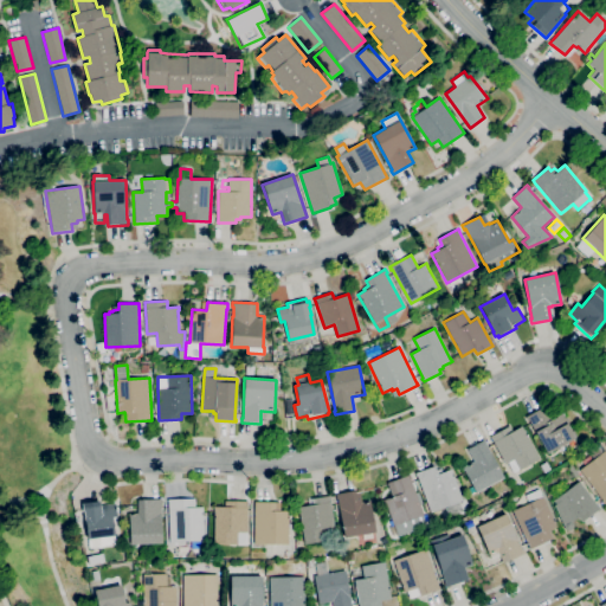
[(565,417),(567,418),(569,421),(568,424),(572,431),(574,431),(577,436),(575,438),(547,453),(535,432),(528,420),(526,417),(547,405),(554,418),(562,413),(565,417)]
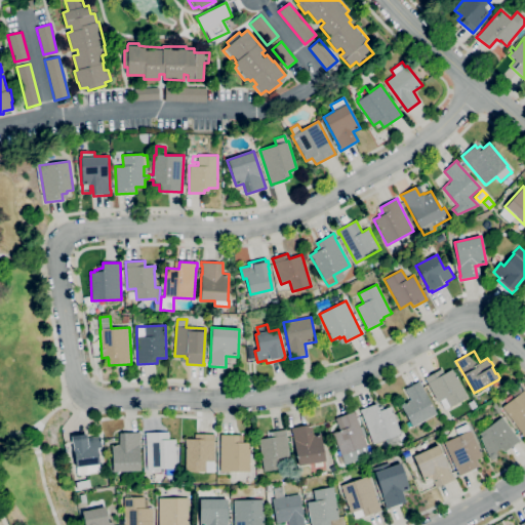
[(444,410),(439,401),(438,402),(425,378),(438,371),(441,375),(452,369),(453,371),(468,398),(462,400),(463,402),(452,409),(451,407),(444,410)]
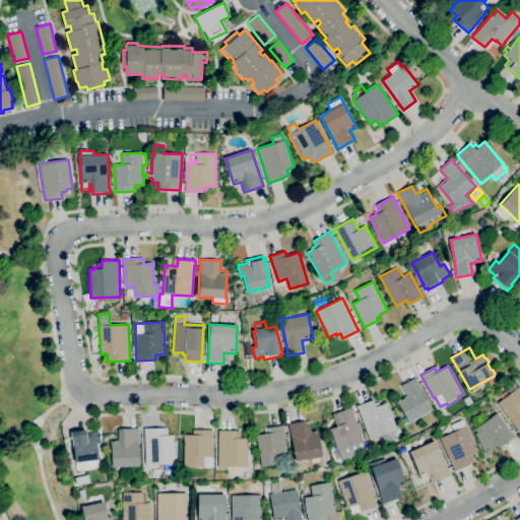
[(408,424),(396,401),(406,396),(400,385),(415,377),(417,380),(416,380),(433,409),(408,424)]
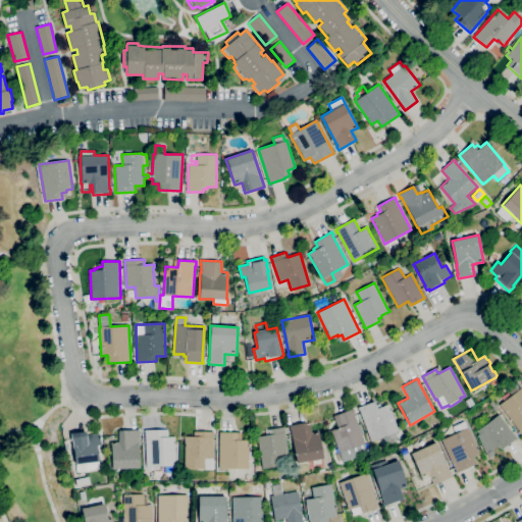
[(521,432),(520,434),(518,431),(519,431),(499,404),(521,387),(521,388),(521,432)]
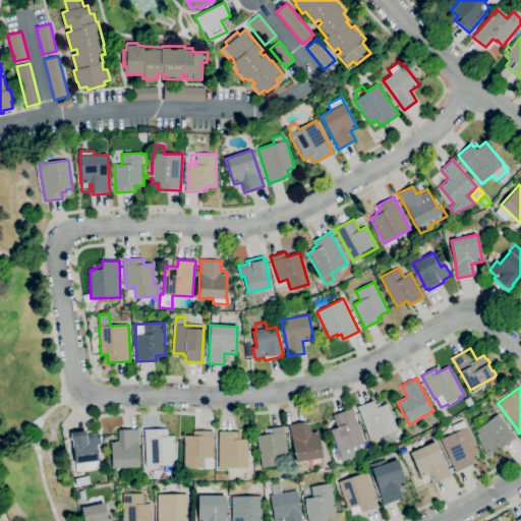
[(495,411),(487,402),(490,399),(498,408),(495,411)]
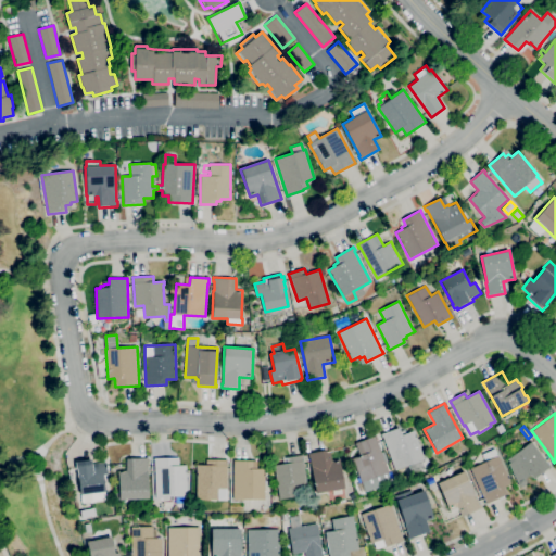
[(413,470),(411,465),(395,471),(383,438),(381,438),(380,434),(399,428),(400,431),(405,430),(406,433),(414,430),(425,459),(420,460),(422,467),(413,470)]
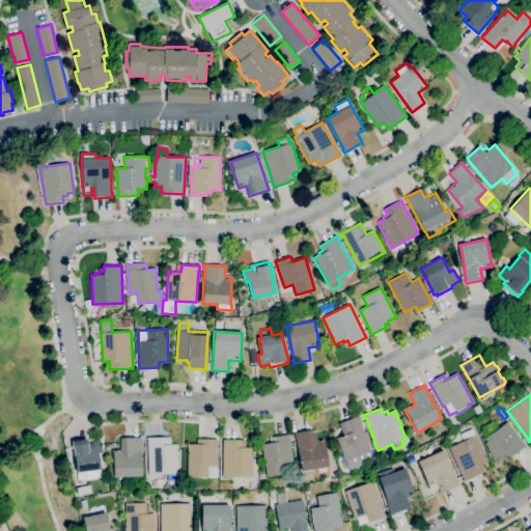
[(344,462),(337,442),(336,442),(335,438),(343,435),(339,423),(360,416),(361,419),(360,420),(371,451),(344,462)]
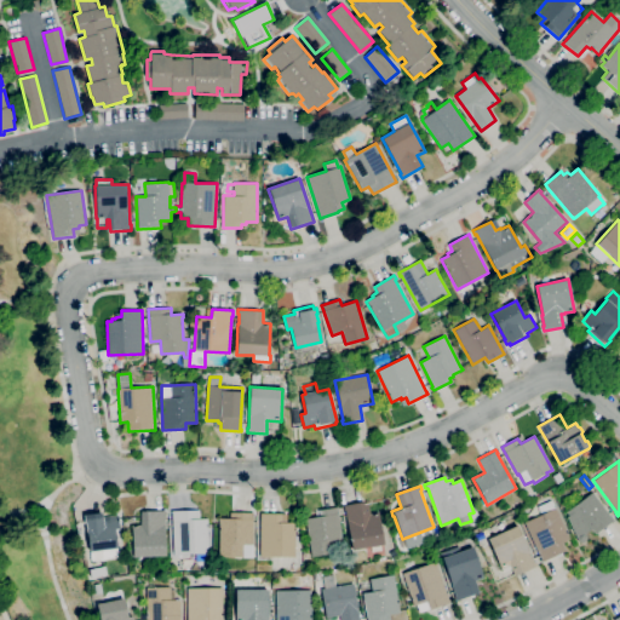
[(583,543),(579,543),(578,539),(567,517),(568,516),(566,512),(592,492),(596,497),(603,505),(602,506),(606,510),(608,512),(608,514),(612,518),(613,517),(614,520),(608,526),(601,530),(597,526),(586,533),(587,537),(586,540),(583,543)]
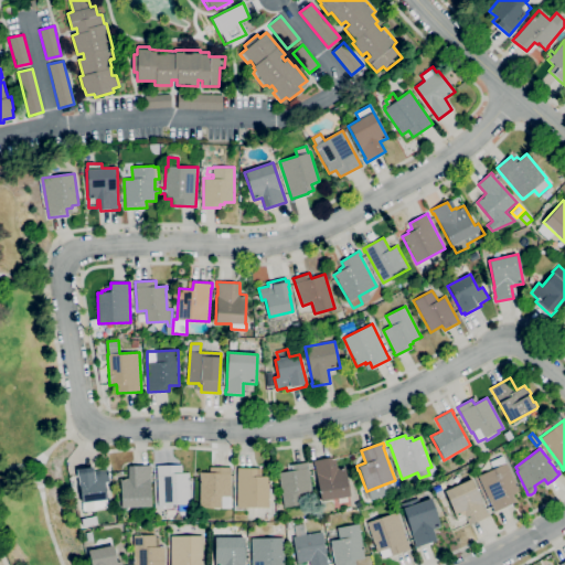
[(518,462),(514,458),(523,450),(528,456),(518,462)]
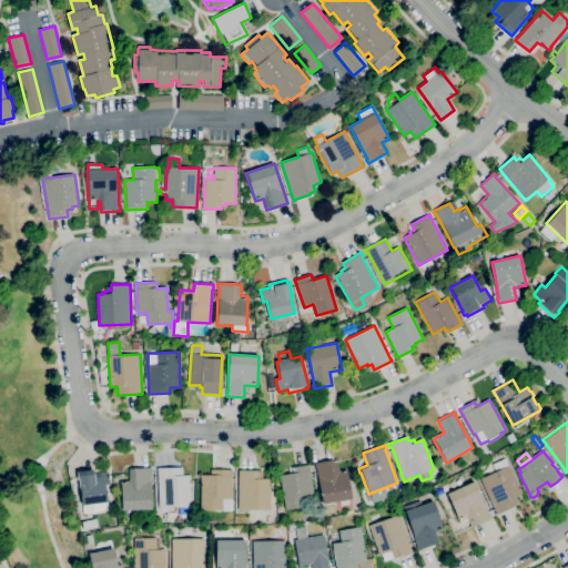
[(496,515),(496,513),(479,477),(482,476),(483,478),(496,472),(493,465),(505,458),(509,466),(509,465),(523,494),(515,497),(518,504),(496,515)]
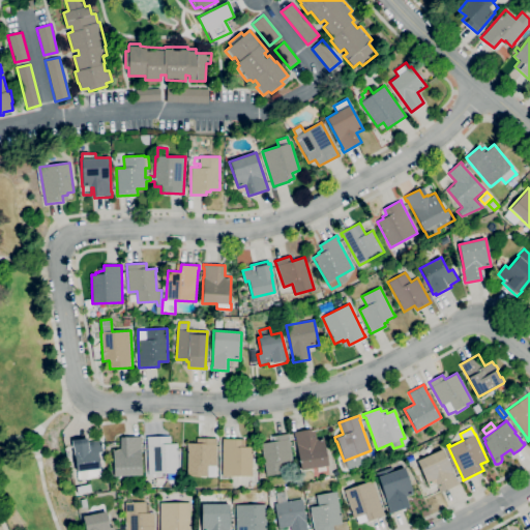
[(300,470),(294,433),(311,430),(313,440),(323,438),(328,465),(300,470)]
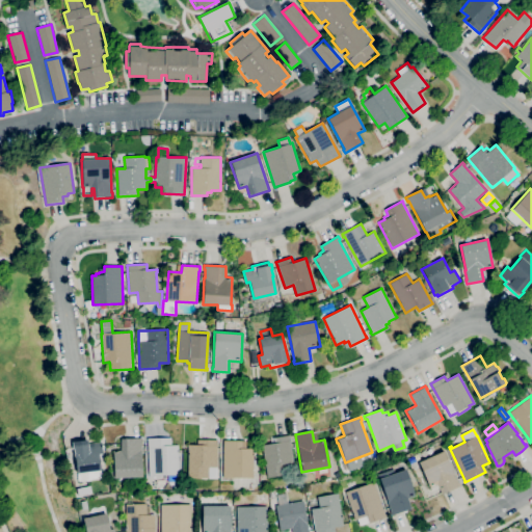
[(267,478),(262,445),(276,443),(275,437),(290,435),(295,473),(287,474),(287,475),(267,478)]
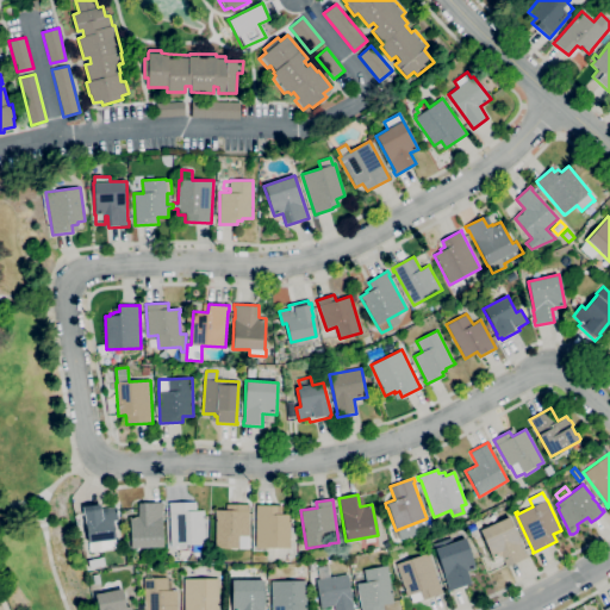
[(192,553),(192,547),(170,547),(168,503),(195,502),(197,511),(204,511),(205,545),(204,545),(205,553),(192,553)]
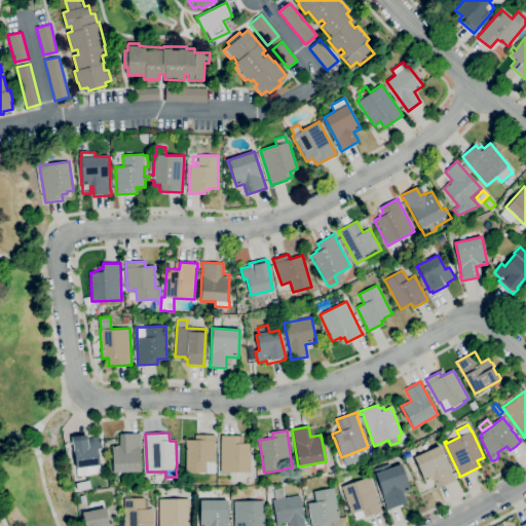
[(113,473),(112,446),(120,445),(119,434),(141,434),(141,438),(140,438),(140,448),(141,472),(113,473)]
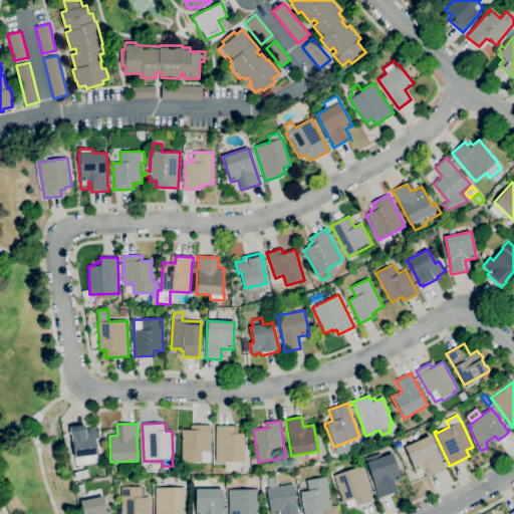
[(75,464),(75,458),(74,458),(71,434),(70,434),(69,427),(84,425),(85,429),(97,427),(99,439),(95,439),(97,455),(98,461),(75,464)]
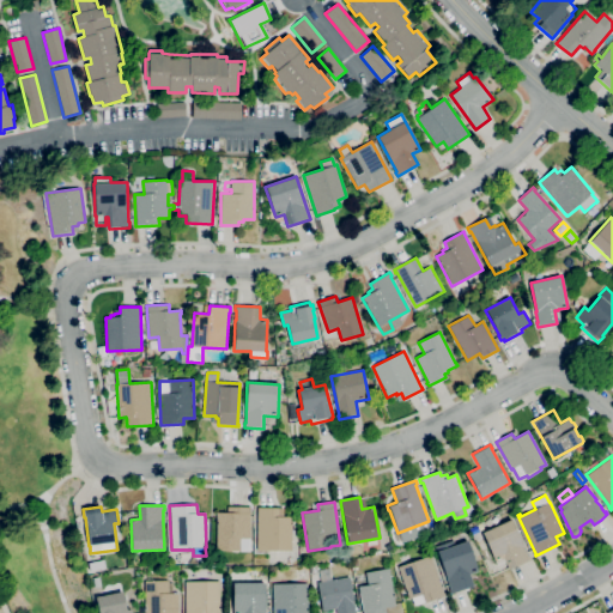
[(250,552),(241,552),(217,552),(217,521),(216,521),(217,514),(228,514),(228,507),(250,507),(249,538),(250,538),(250,552)]
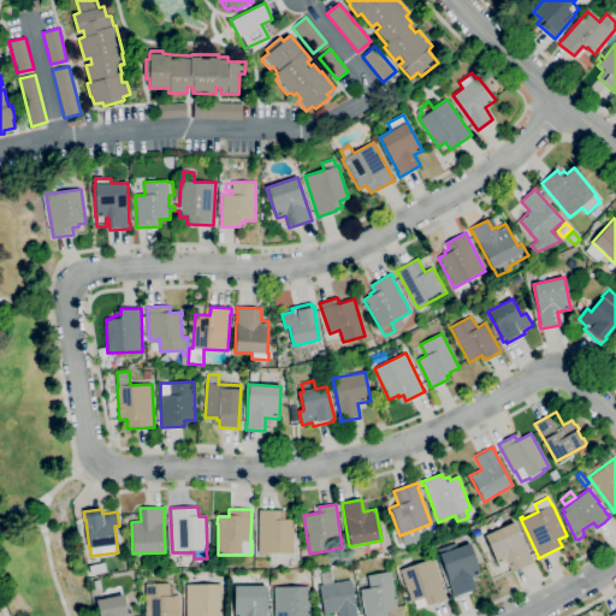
[(292,554),(258,554),(259,510),(280,510),(280,517),(285,517),(285,520),(294,520),(292,554)]
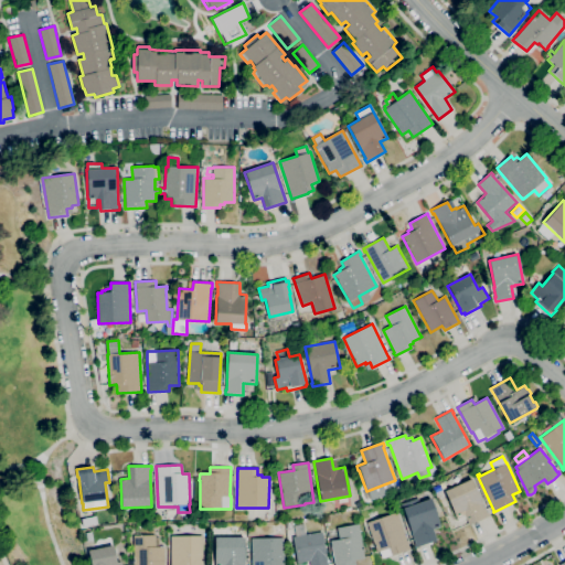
[(470,525),(465,514),(457,519),(444,491),(471,479),(487,512),(488,511),(490,515),(470,525)]
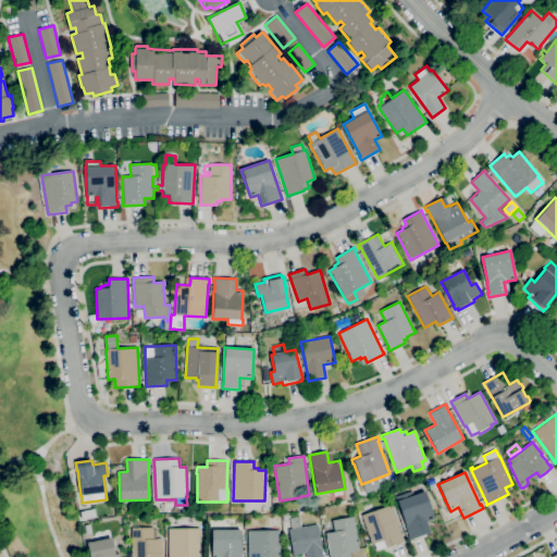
[(409,540),(408,536),(409,536),(397,502),(396,502),(395,497),(411,491),(412,495),(424,491),(434,519),(428,521),(428,523),(423,524),(426,534),(409,540)]
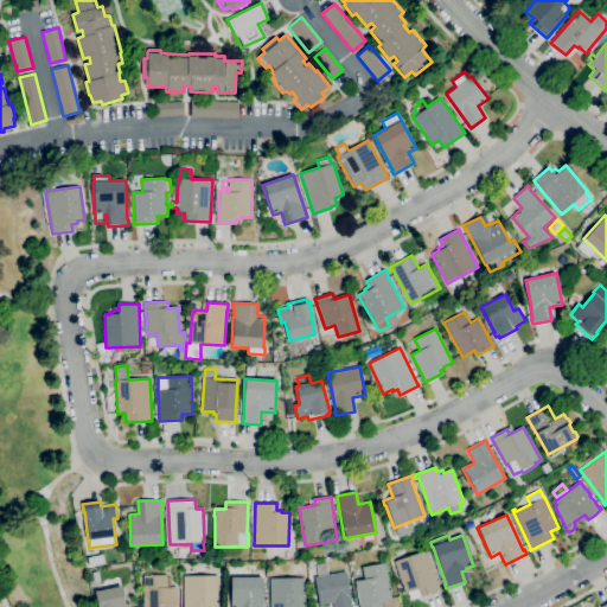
[(421,598),(419,592),(414,593),(413,590),(406,593),(394,562),(426,550),(440,590),(421,598)]
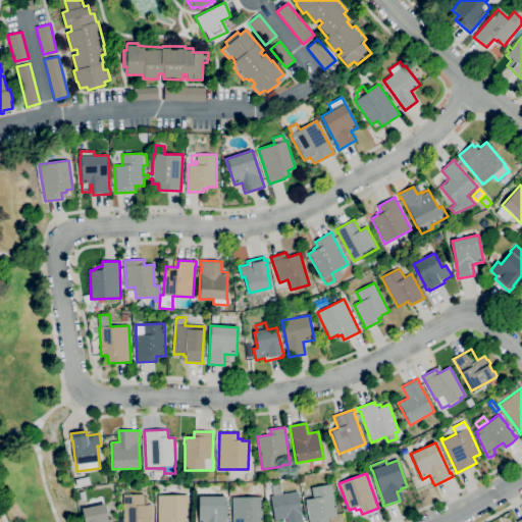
[(76,486),(75,479),(89,477),(90,483),(76,486)]
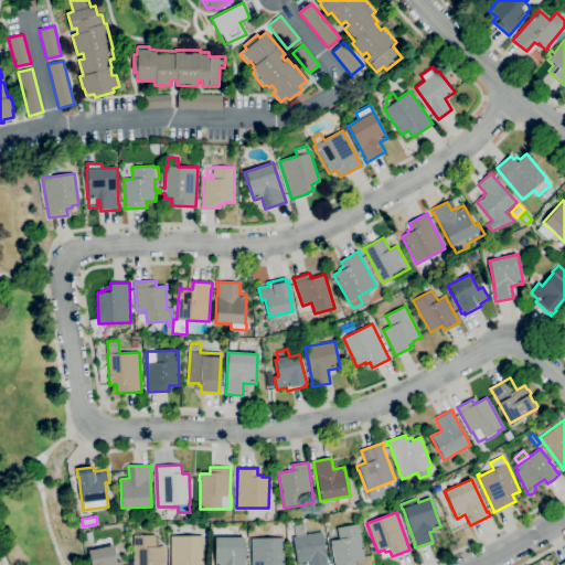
[(334,564),(330,541),(339,540),(338,528),(358,524),(364,558),(355,560),(355,564),(334,564)]
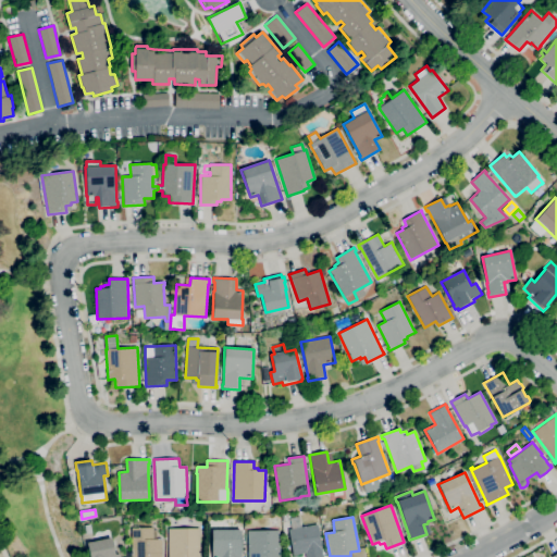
[(306,556),(306,554),(293,556),(288,530),(318,524),(323,556),(306,556)]
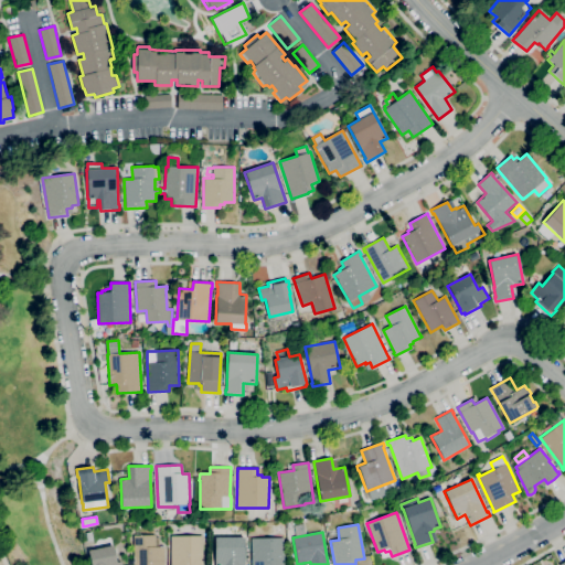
[(132,564),(134,535),(156,535),(156,546),(164,546),(164,564),(132,564)]
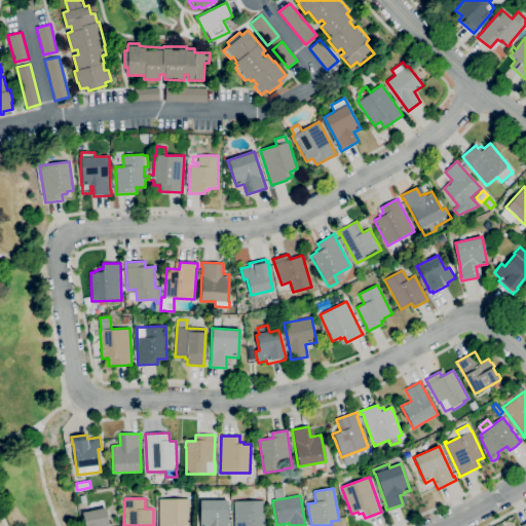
[(159,525),(159,499),(189,498),(189,525),(159,525)]
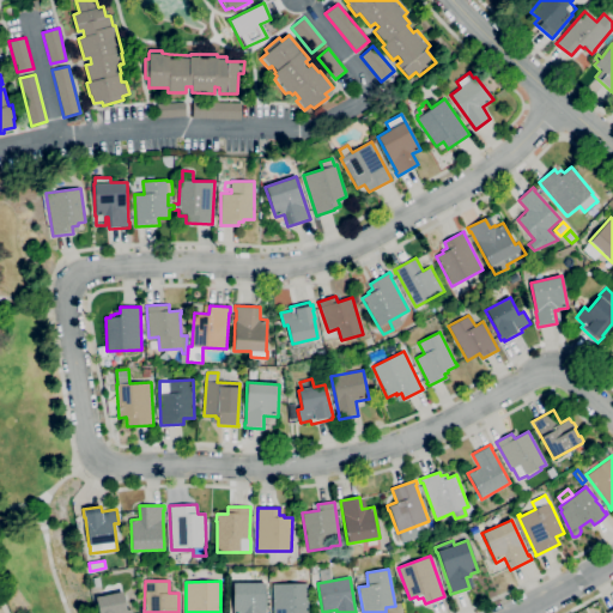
[(234,612),(234,583),(266,583),(266,612),(234,612)]
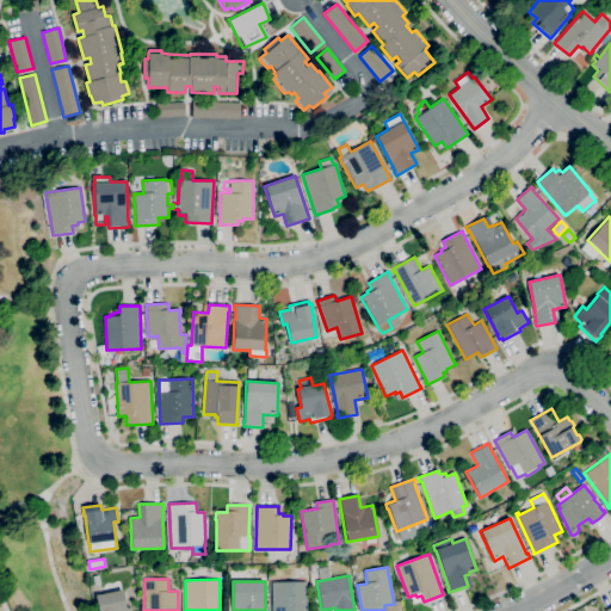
[(271,610),(271,582),(307,581),(307,610),(271,610)]
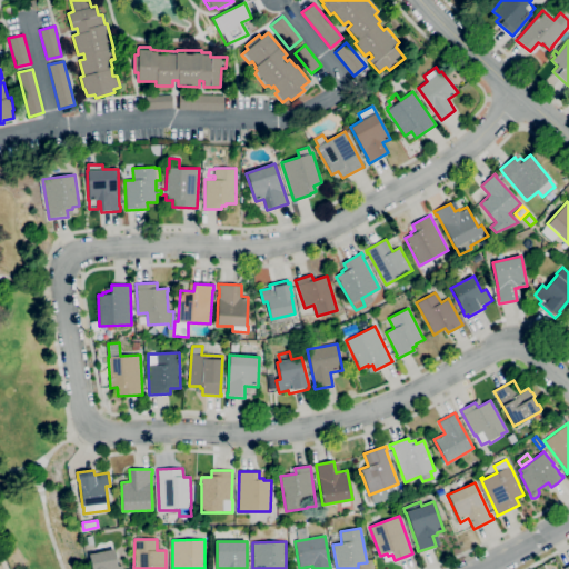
[(91,568),(89,555),(115,549),(118,566),(122,566),(122,568),(91,568)]
